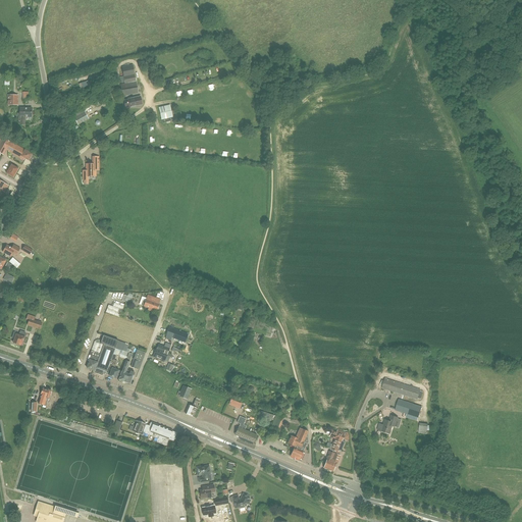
[(132,65),(122,67),(125,84),(120,85),(123,96),(138,93),(132,65)]
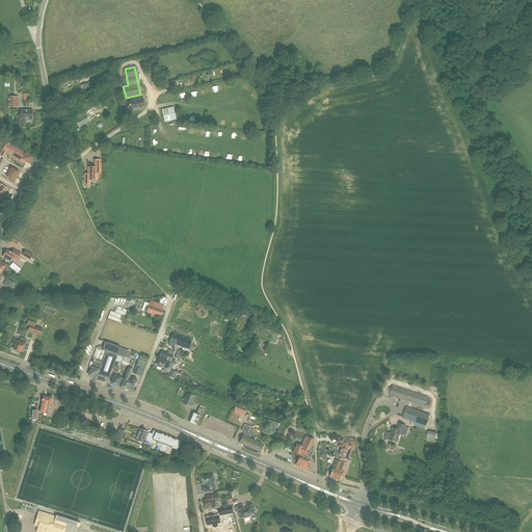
[(8,97),(7,107),(19,107),(19,97),(8,97)]
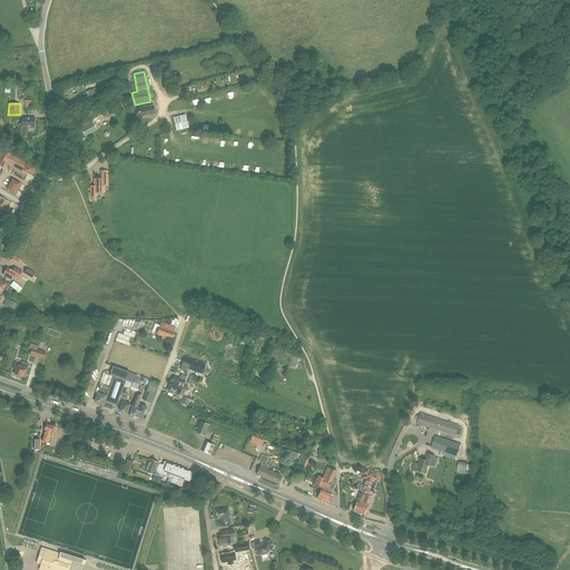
[(146,116),(149,115),(155,114),(154,106),(148,107),(140,108),(140,109),(135,110),(137,117),(146,116)]
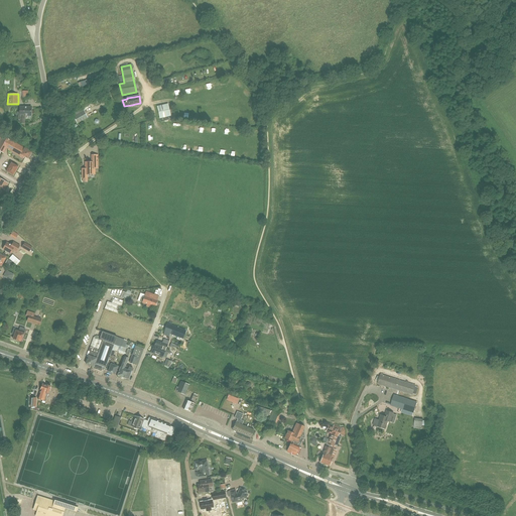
[(167,104),(157,106),(160,118),(170,116),(167,104)]
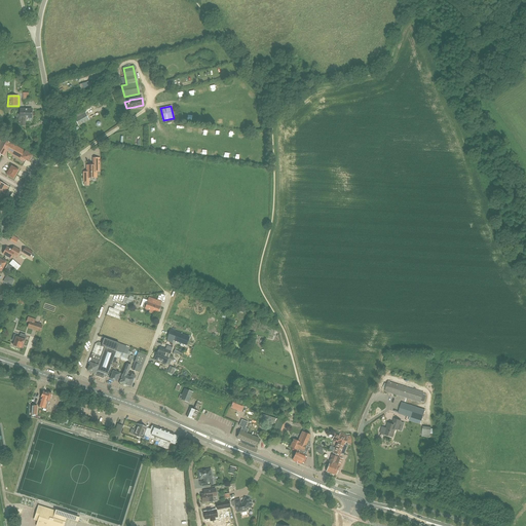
[(19,121),(21,121),(21,125),(25,125),(25,117),(32,117),(32,113),(33,113),(33,110),(32,109),(20,109),(20,117),(19,117),(19,121)]
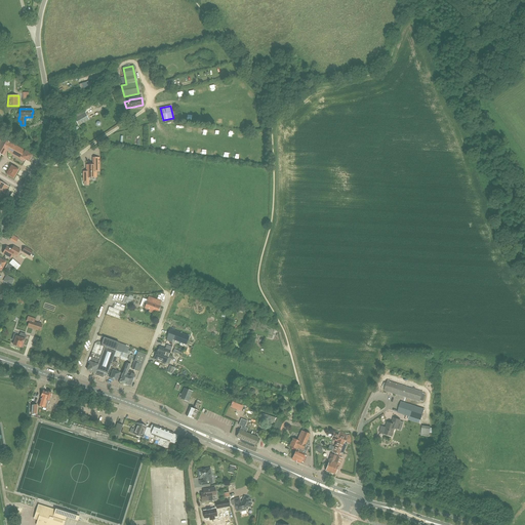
[(74,119),(78,126),(89,120),(85,113),(74,119)]
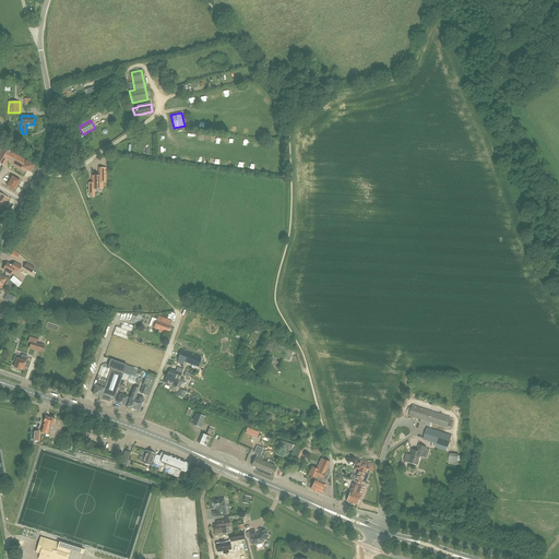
[(0,163),(3,165),(8,157),(11,158),(10,161),(23,167),(22,169),(25,171),(26,169),(31,171),(34,165),(31,163),(0,145),(0,163)]
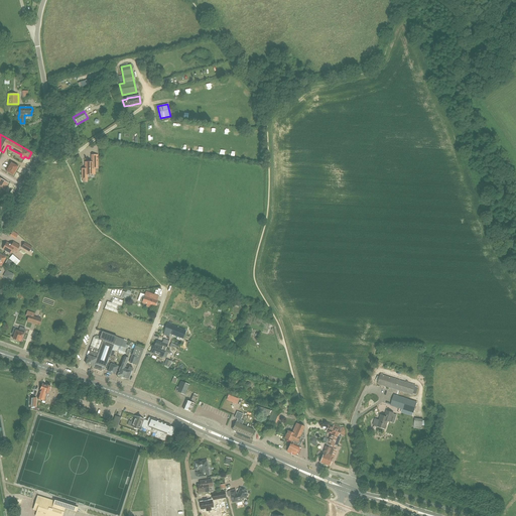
[(92,162),(85,162),(85,170),(82,170),(82,179),(84,179),(83,176),(87,176),(87,174),(95,174),(95,168),(98,168),(98,154),(92,155),(92,162)]
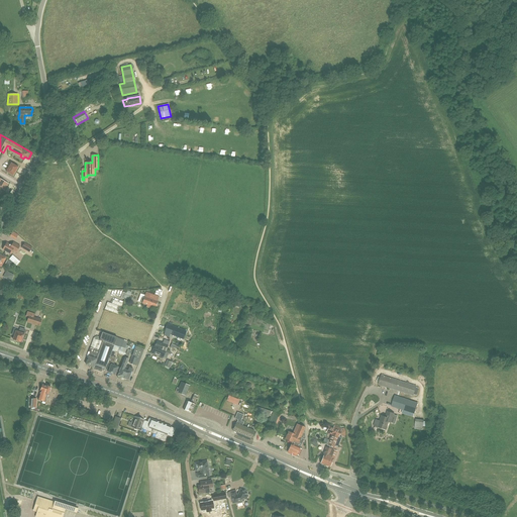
[(11,163),(6,172),(3,176),(6,178),(9,173),(13,176),(18,167),(11,163)]
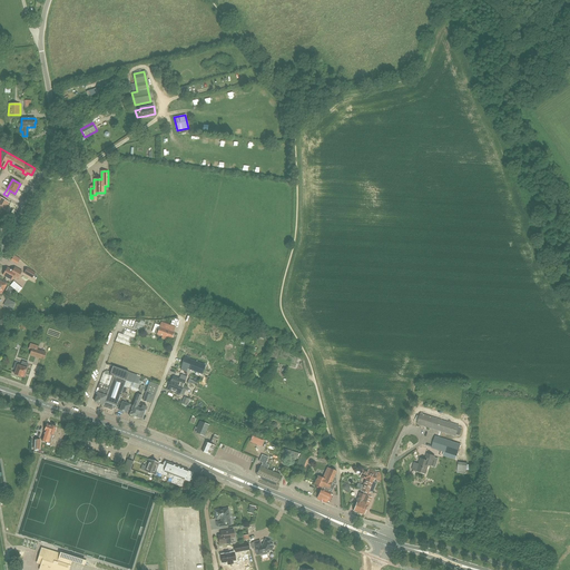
[(15,267),(13,269),(12,271),(7,267),(3,275),(11,281),(13,276),(18,278),(22,272),(15,267)]
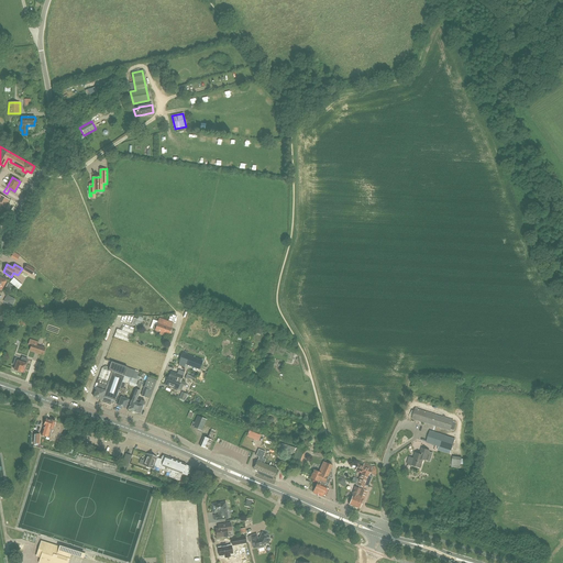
[(34,269),(26,265),(24,269),(32,275),(34,269)]
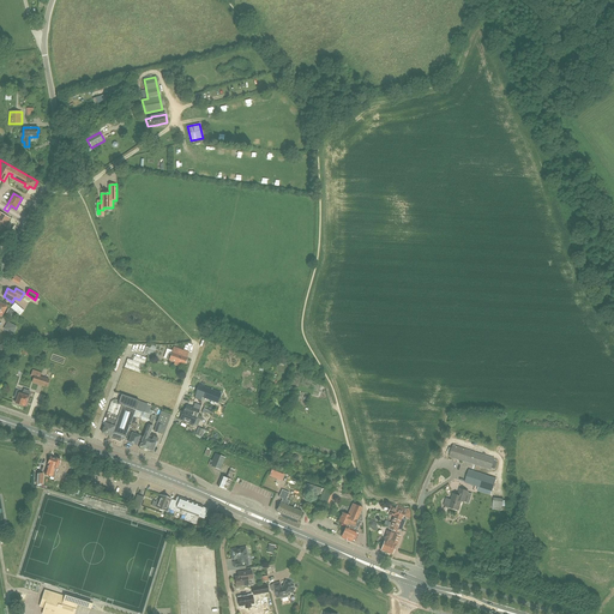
[(18,306),(13,311),(19,315),(24,311),(18,306)]
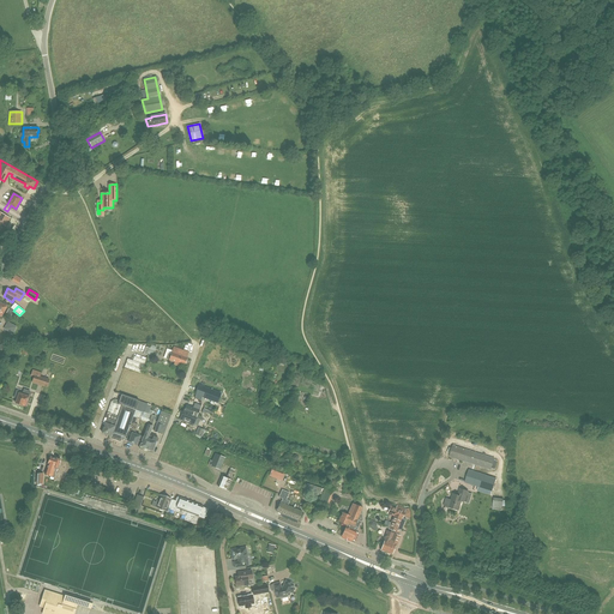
[(16,326),(7,323),(4,329),(12,333),(16,326)]
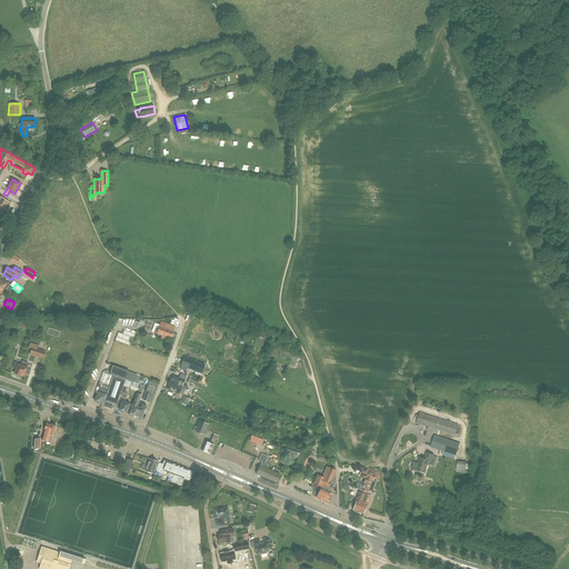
[(161,322),(160,325),(155,323),(151,331),(157,333),(162,336),(162,338),(165,338),(166,337),(170,338),(173,331),(168,329),(169,325),(161,322)]
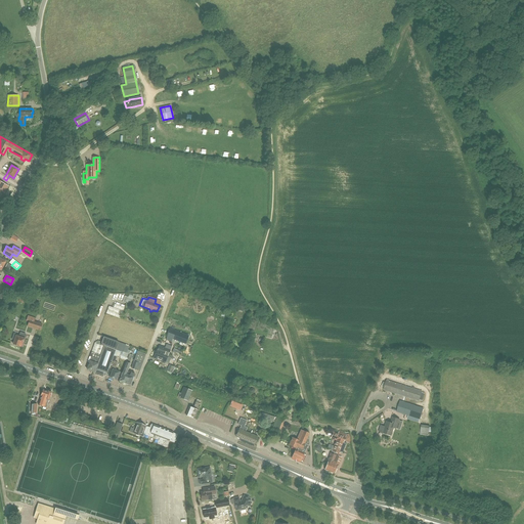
[(105,313),(120,318),(124,306),(113,303),(112,307),(107,305),(105,313)]
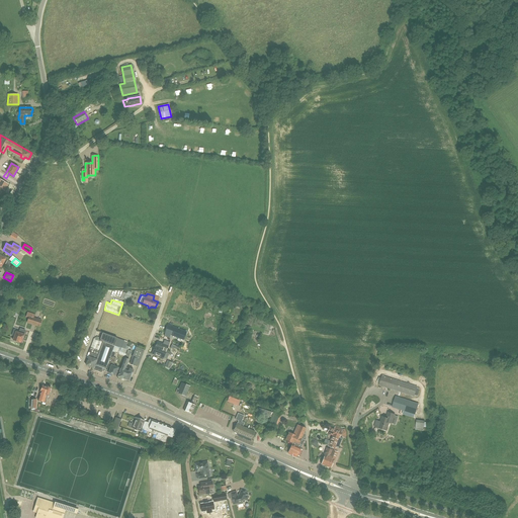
[(234,305),(241,308),(243,301),(236,299),(234,305)]
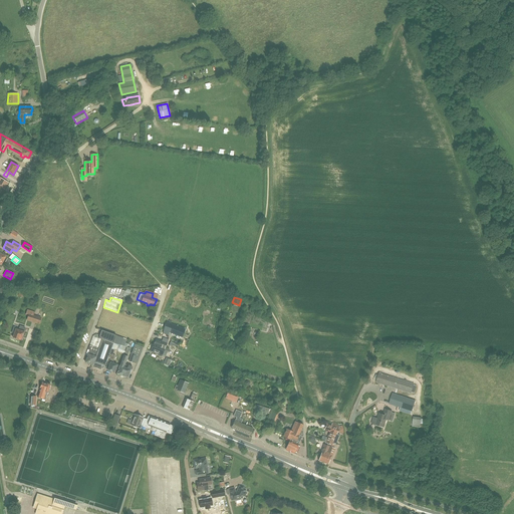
[(26,320),(39,324),(41,317),(28,313),(26,320)]
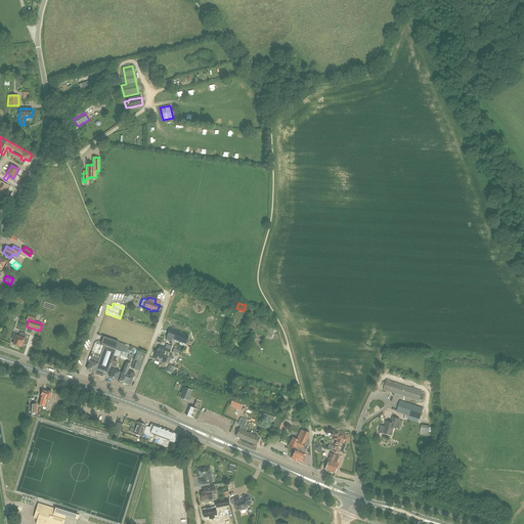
[(188,336),(170,329),(167,337),(166,340),(172,342),(173,339),(185,344),(188,336)]
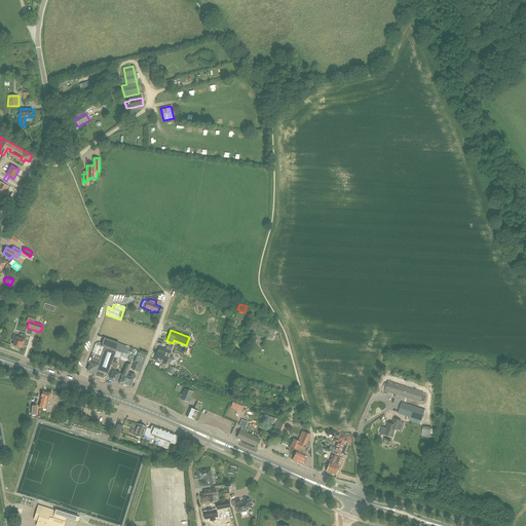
[(21,347),(22,346),(23,346),(25,340),(23,339),(25,335),(21,334),(19,338),(16,337),(13,345),(21,347)]
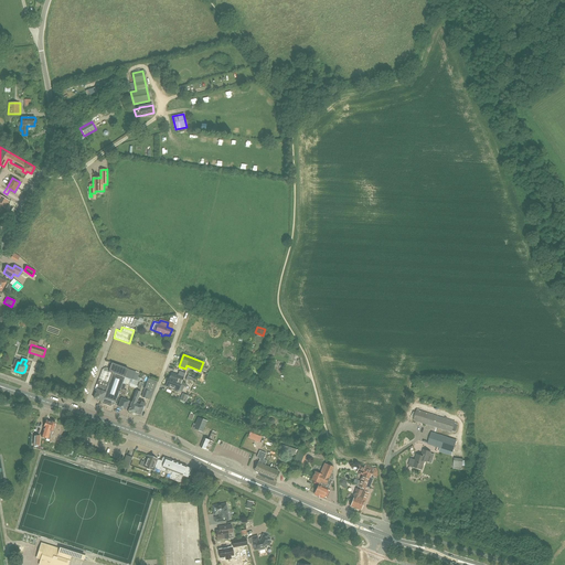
[(116,402),(116,401),(125,377),(128,369),(112,363),(108,372),(112,373),(108,383),(98,380),(97,384),(98,384),(94,398),(110,404),(112,400),(116,402)]
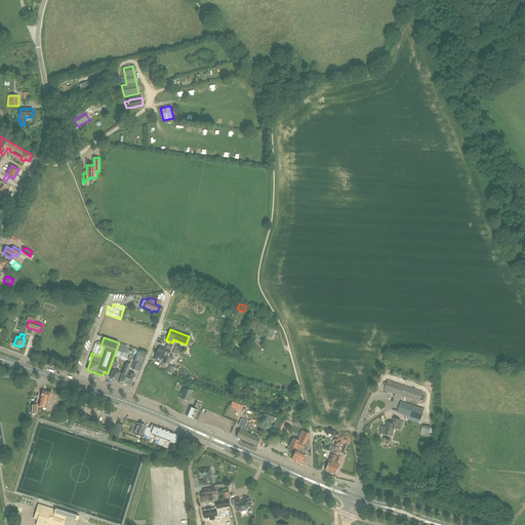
[(129,355),(123,353),(126,346),(119,342),(116,351),(108,372),(112,373),(110,377),(117,380),(118,377),(121,378),(123,373),(121,372),(121,373),(115,371),(118,363),(115,362),(117,357),(119,357),(119,358),(120,358),(120,359),(124,360),(127,361),(129,355)]
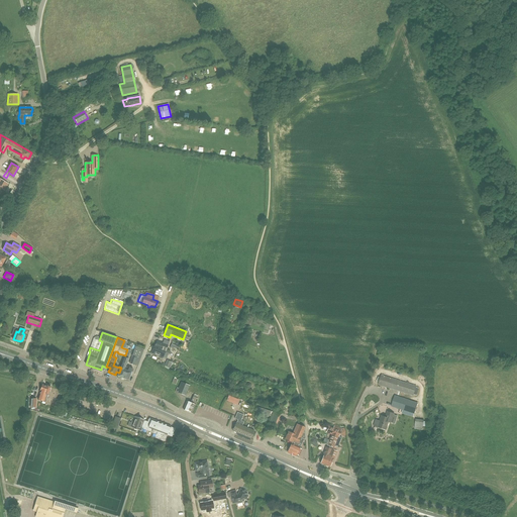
[(152,350),(151,353),(160,356),(159,357),(163,358),(163,357),(167,358),(169,353),(170,354),(171,351),(167,349),(166,352),(165,351),(166,350),(168,344),(169,341),(164,339),(163,343),(158,341),(156,344),(154,344),(153,347),(152,347),(151,349),(152,350)]
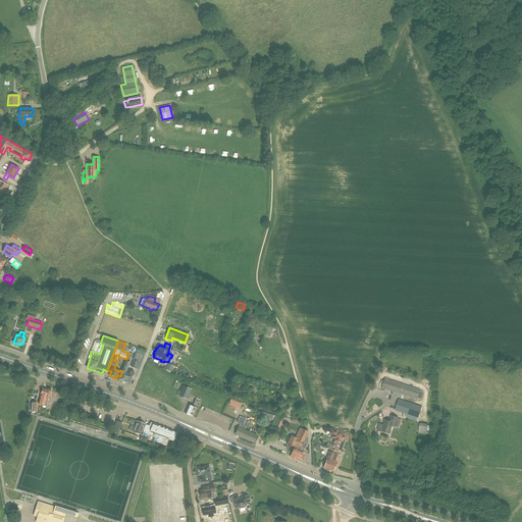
[(139,369),(145,353),(137,350),(131,366),(139,369)]
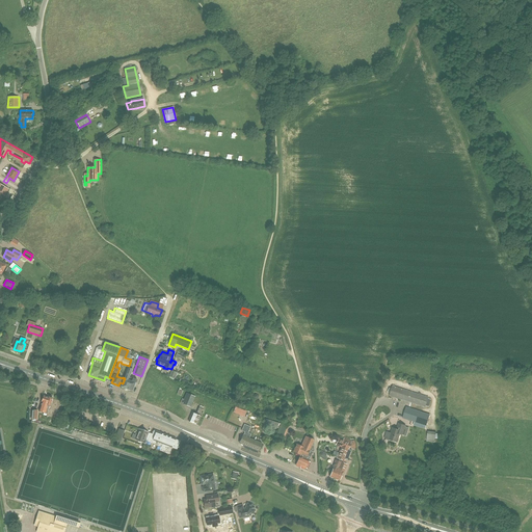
[(129,366),(125,378),(123,383),(122,387),(132,391),(134,387),(134,388),(137,379),(133,378),(132,381),(128,379),(132,369),(131,369),(134,361),(131,360),(129,366)]
